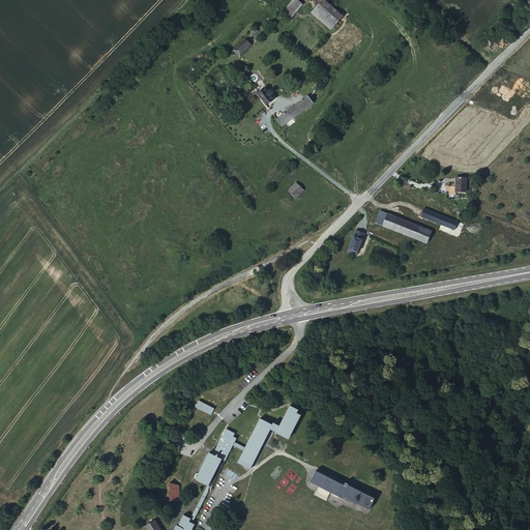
[(303,4),(297,0),(292,0),(283,12),(290,20),(303,4)]
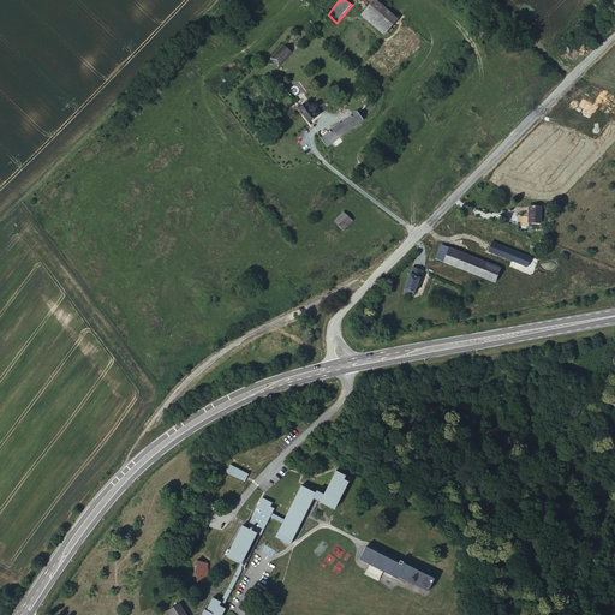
[(398,18),(376,0),(374,0),(365,11),(388,30),(398,18)]
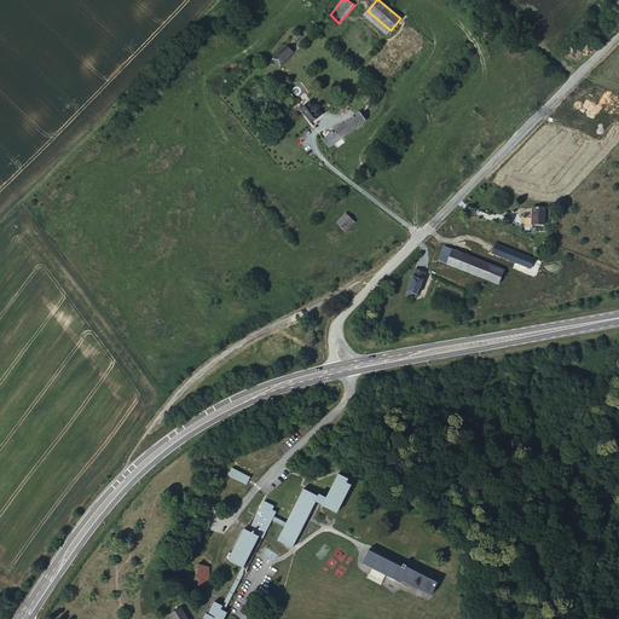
[(391,30),(368,11),(364,15),(387,35),(391,30)]
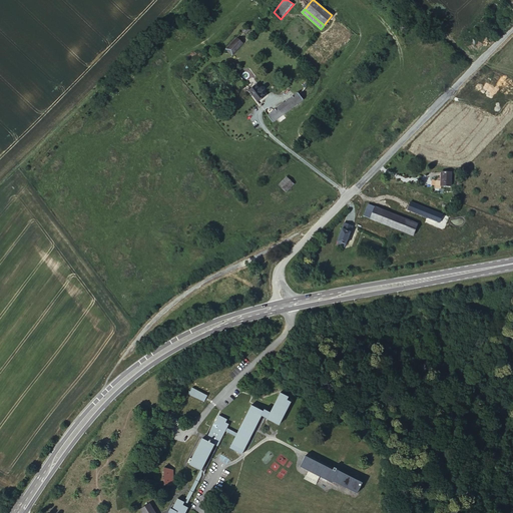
[(232,55),(242,44),(235,38),(226,49),(232,55)]
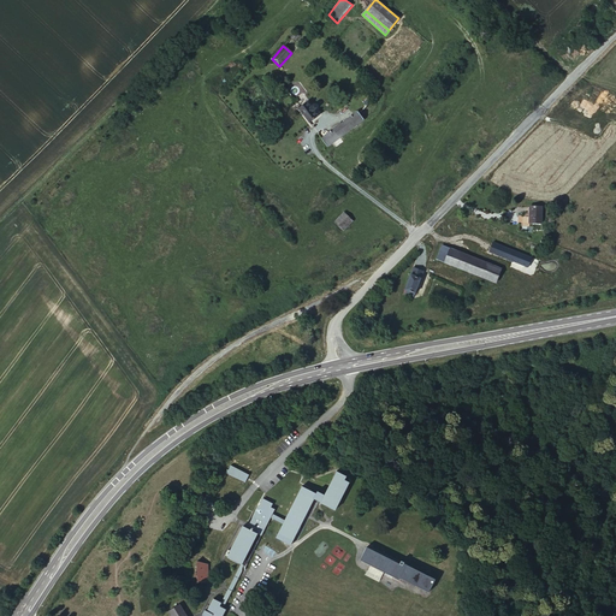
[(296,89),(289,94),(296,102),(302,98),(296,89)]
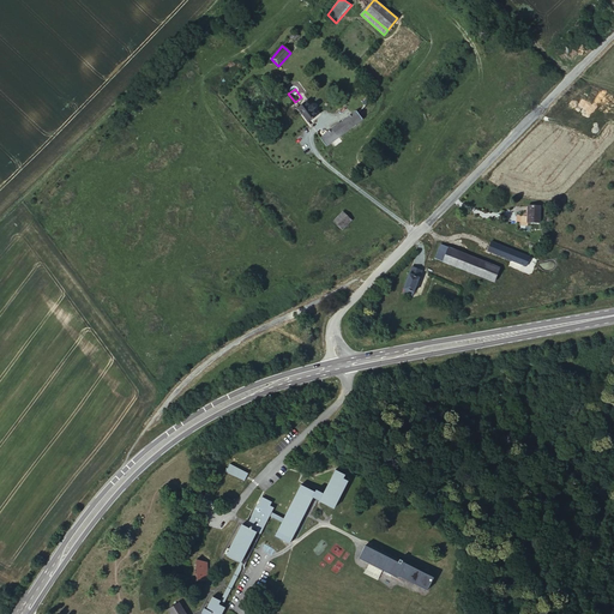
[(298,108),(308,122),(317,115),(313,110),(315,108),(317,107),(315,106),(314,104),(311,98),(306,102),(305,102),(298,108)]
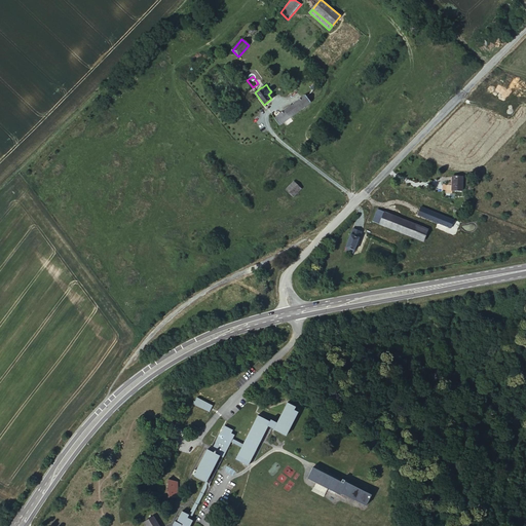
[(305,95),(274,118),(279,125),(310,102),(305,95)]
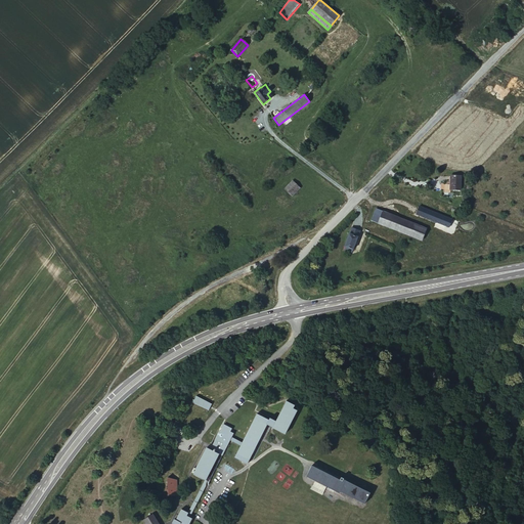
[(462,176),(451,175),(450,190),(462,190),(462,176)]
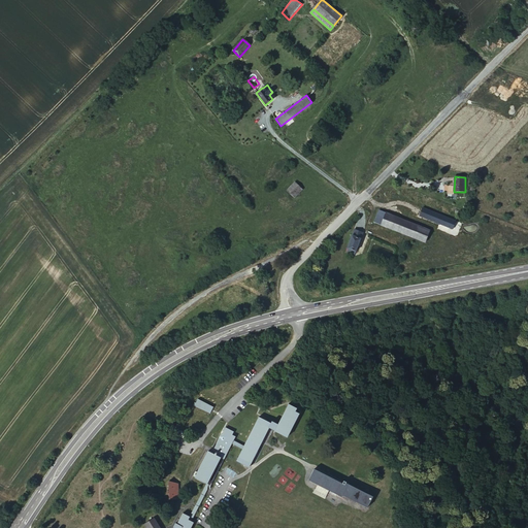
[(295,183),(287,191),(294,197),(301,189),(295,183)]
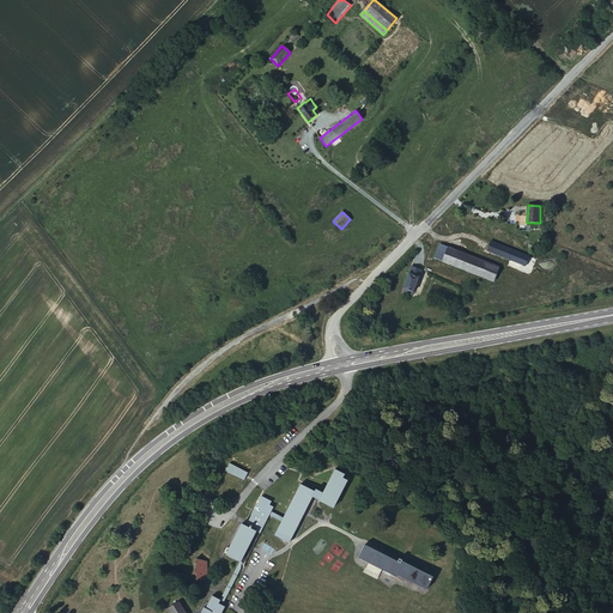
[(526,266),(529,255),(491,240),(487,250),(526,266)]
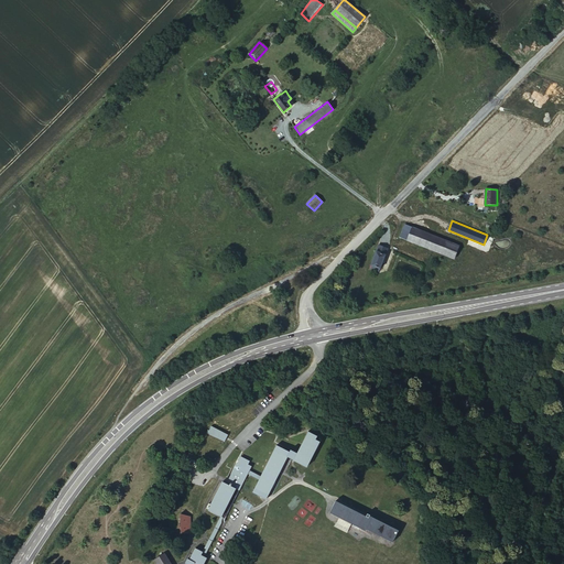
[(407,239),(411,227),(405,224),(400,237),(407,239)]
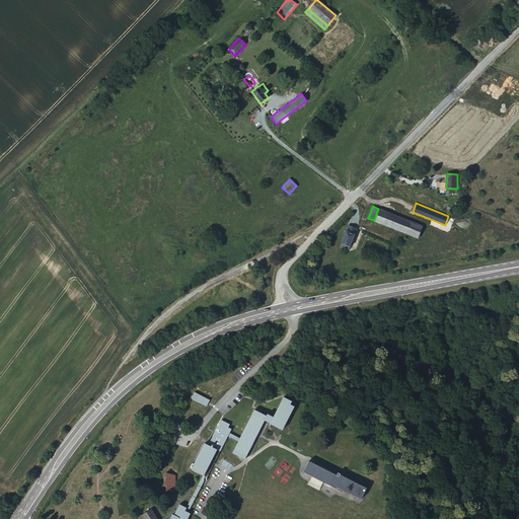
[(399,230),(403,219),(398,217),(381,210),(378,209),(374,220),(390,227),(399,230)]
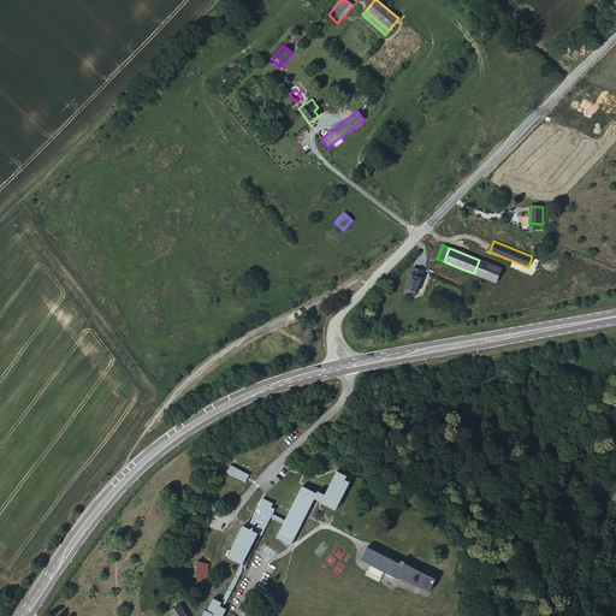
[(504,285),(510,272),(502,268),(486,262),(479,260),(474,273),(486,278),(504,285)]
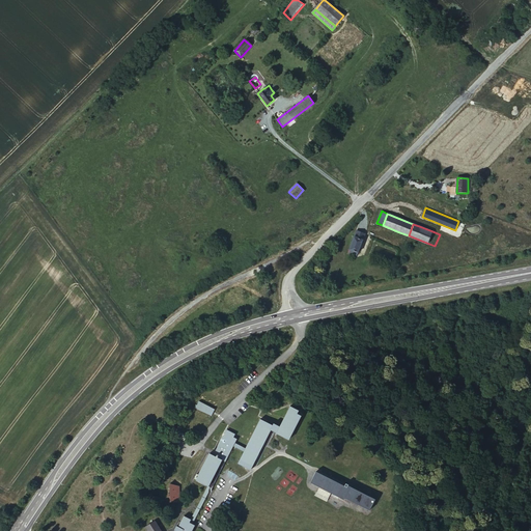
[(356,230),(354,235),(362,239),(364,233),(356,230)]
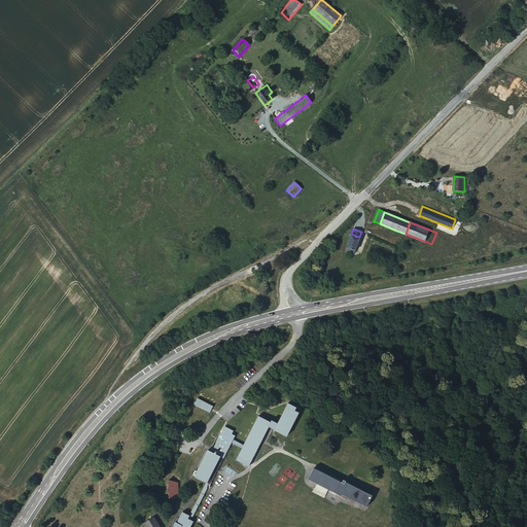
[(359,237),(351,234),(346,247),(348,248),(355,250),(359,237)]
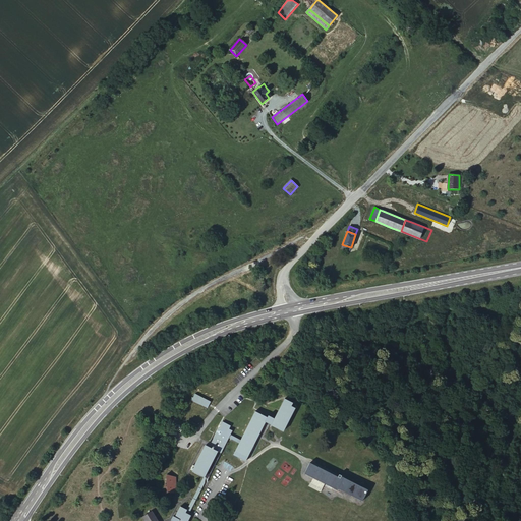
[(211,402),(195,394),(193,398),(192,397),(190,400),(208,408),(211,402)]
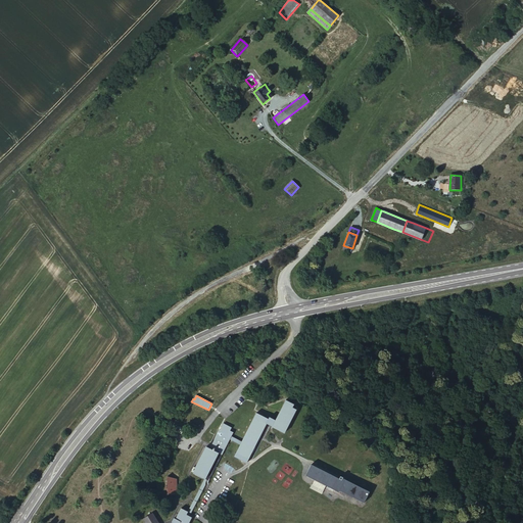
[(210,478),(223,455),(222,455),(230,439),(241,444),(235,457),(247,463),(267,424),(273,427),(285,433),(296,410),(292,408),(294,405),(286,400),(275,423),(269,419),(256,413),(242,442),(231,436),(233,432),(230,431),(232,427),(224,423),(221,429),(220,429),(210,448),(206,446),(196,467),(196,468),(193,473),(205,479),(188,512),(181,509),(173,522),(188,522),(192,517),(189,516),(205,485),(208,484),(208,483),(208,482),(208,481),(209,480),(210,478)]
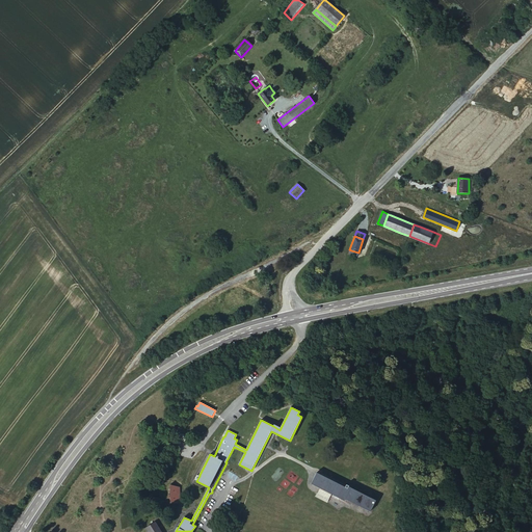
[(320,487),(325,477),(317,473),(312,483),(320,487)]
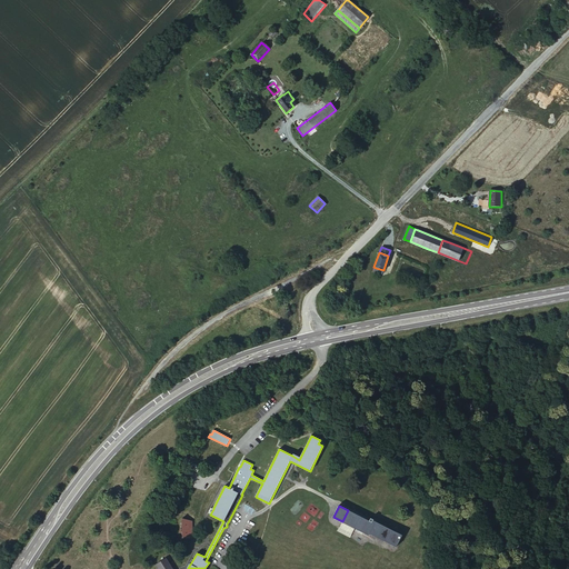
[(355,528),(361,517),(348,510),(342,521),(338,530),(350,537),(355,528)]
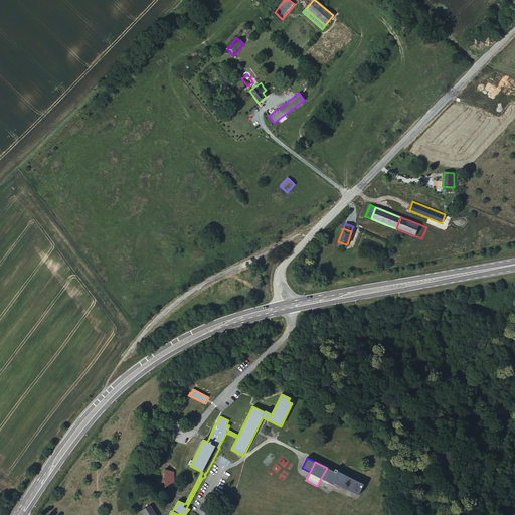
[(183,475),(186,469),(165,463),(165,469),(165,470),(165,487),(174,487),(174,473),(183,475)]
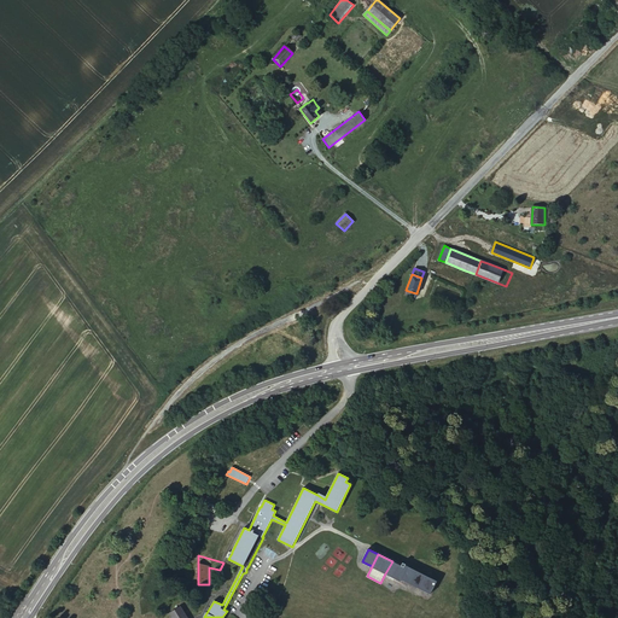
[(437,581),(406,565),(404,567),(392,561),(385,573),(400,582),(401,579),(430,594),(437,581)]
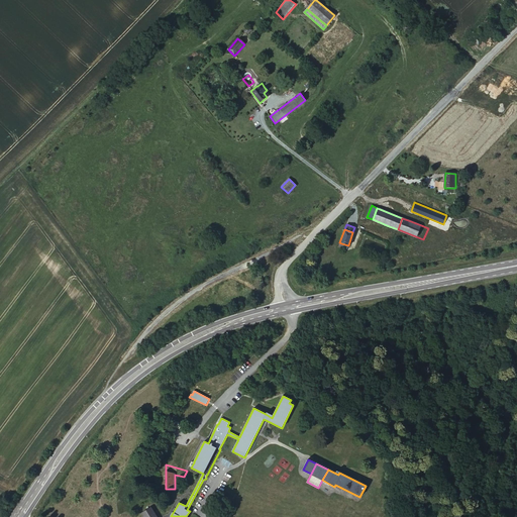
[(157,516),(150,507),(141,513),(144,516),(157,516)]
